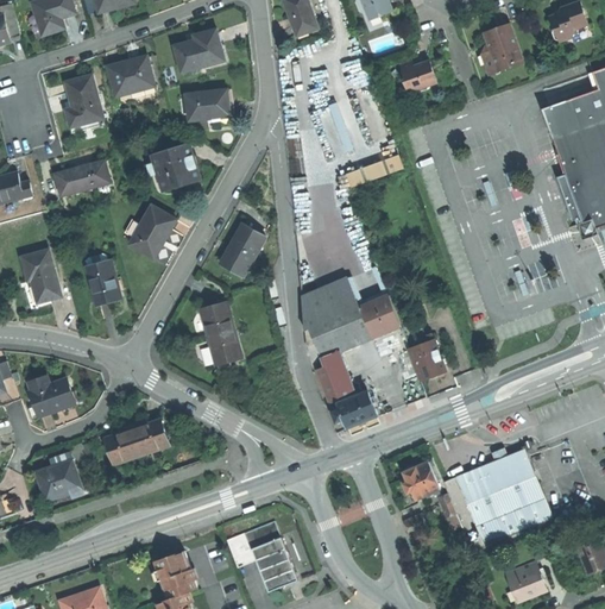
[(69,0),(35,0),(32,1),(43,33),(55,30),(63,27),(60,17),(74,12),(69,0)]
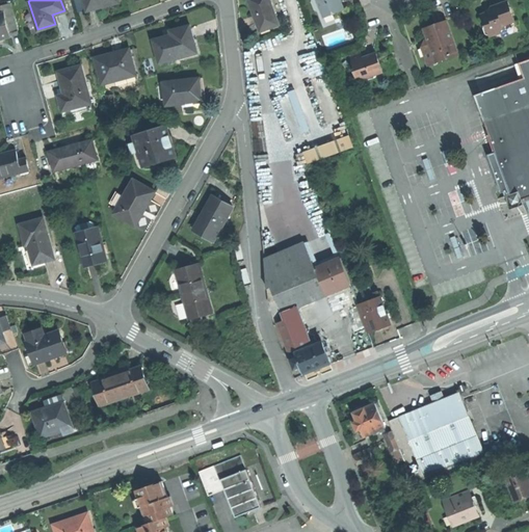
[(81,0),(76,0),(75,0),(77,9),(84,7),(81,0)]
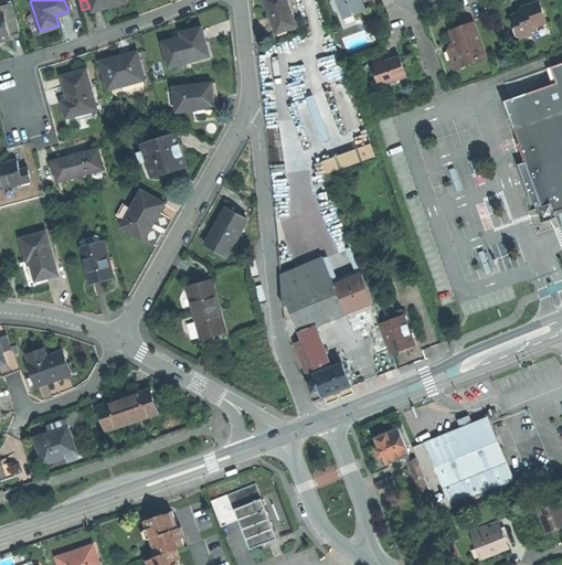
[(125,0),(88,0),(93,11),(104,8),(112,6),(110,4),(116,3),(116,4),(126,1),(125,0)]
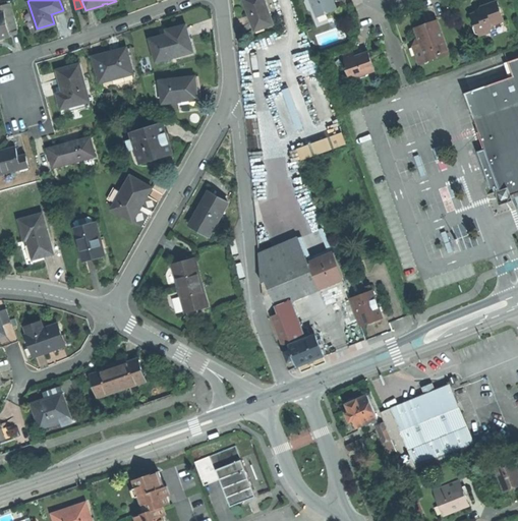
[(262,0),(241,0),(247,16),(252,31),(271,24),(262,0)]
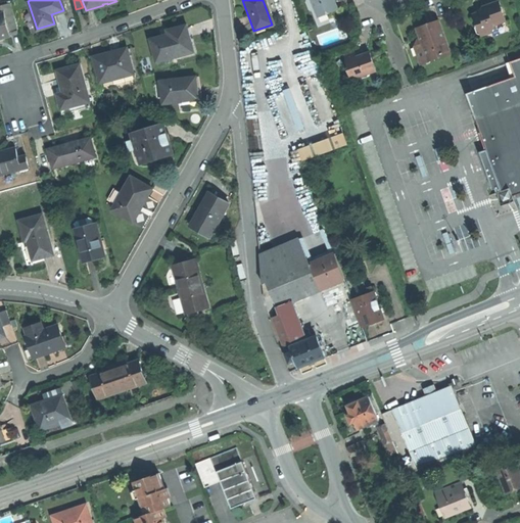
[(310,0),(317,17),(336,10),(332,1),(331,0),(310,0)]
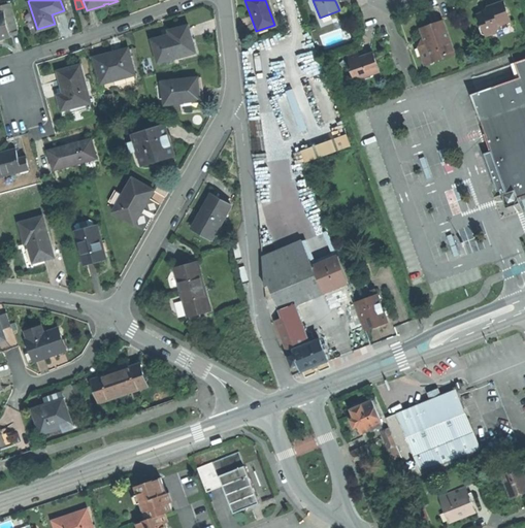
[(481,26),(484,36),(494,33),(496,26),(510,22),(502,1),(492,5),(485,8),(483,12),(476,15),(480,27),(481,26)]
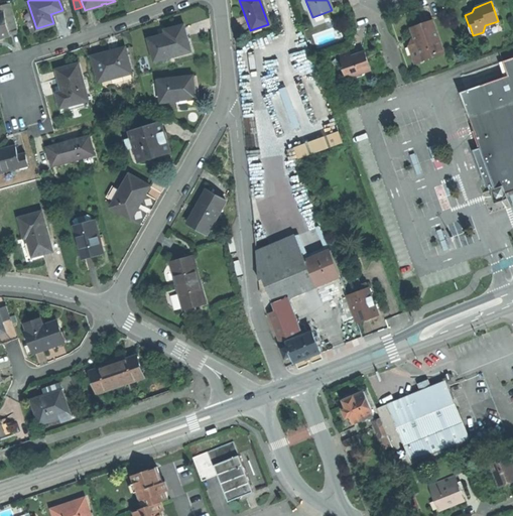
[(0,11),(2,11),(8,32),(16,30),(8,3),(0,5),(0,11)]
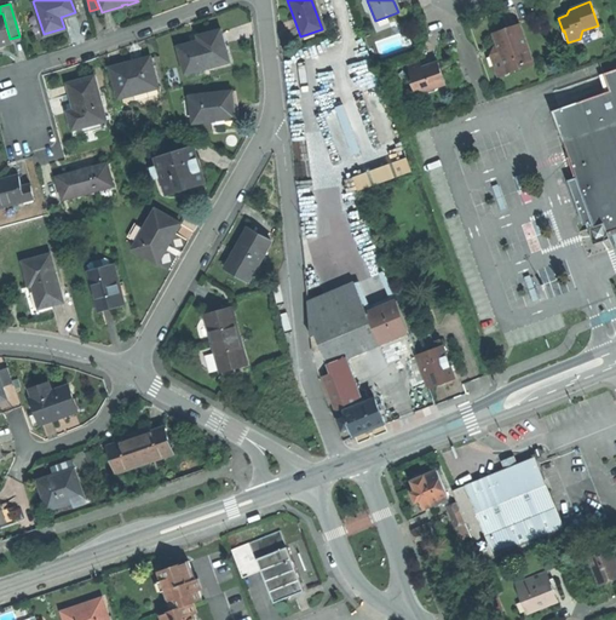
[(0,41),(10,39),(3,13),(0,13),(0,41)]
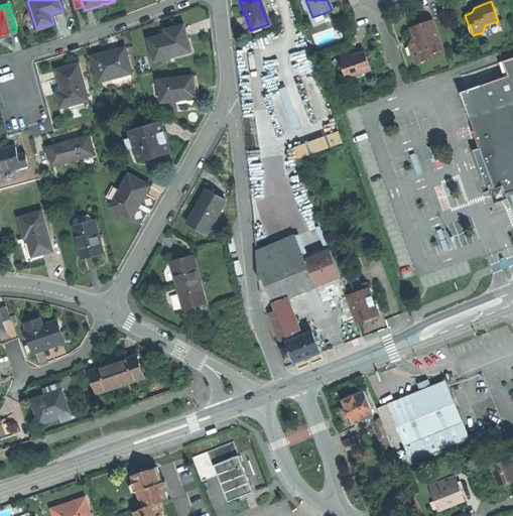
[(409,28),(414,44),(421,61),(442,54),(430,21),(419,25),(409,28)]
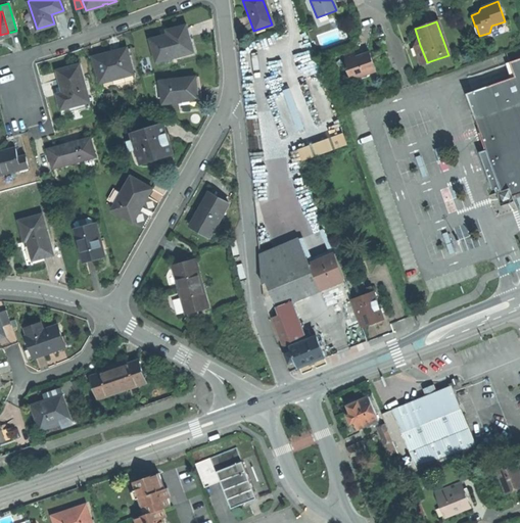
[(167,35),(150,39),(157,61),(178,55),(178,54),(193,50),(186,24),(175,27),(177,32),(167,35)]
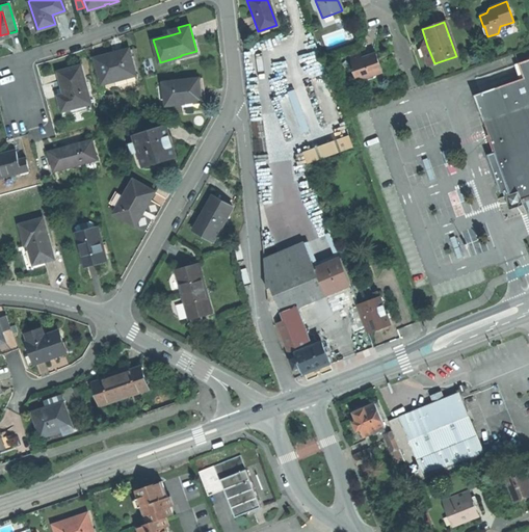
[(434,63),(427,46),(420,48),(427,67),(434,63)]
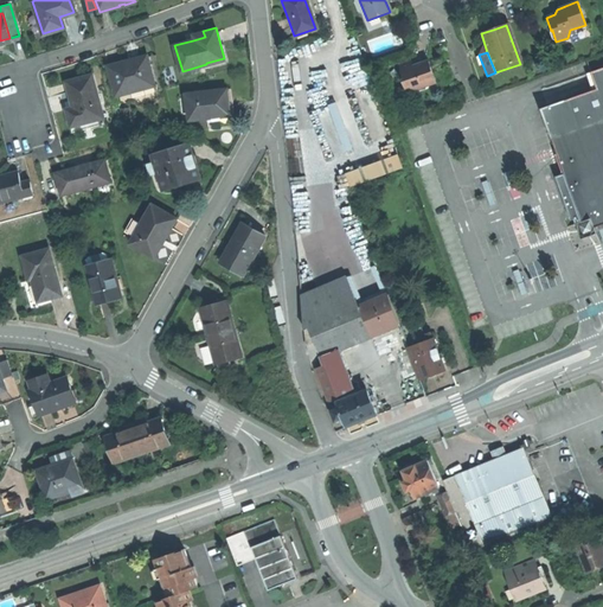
[(129,63),(128,61),(120,62),(107,64),(113,94),(128,91),(127,90),(152,85),(146,57),(136,58),(136,62),(129,63)]
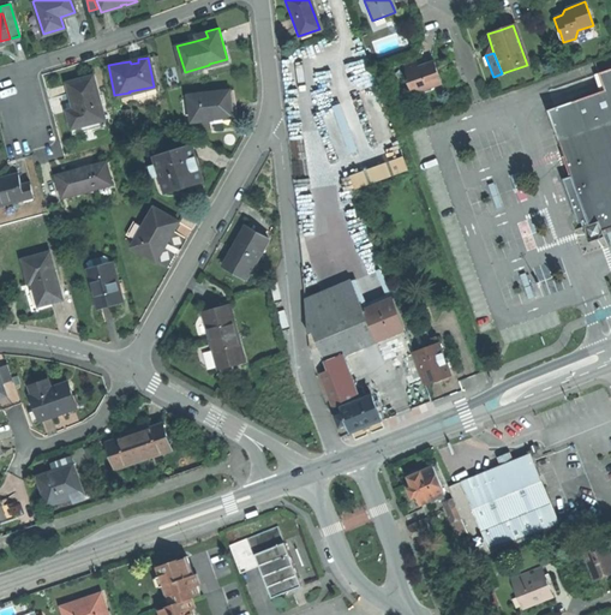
[(407,81),(406,82),(411,94),(439,83),(436,72),(433,73),(432,69),(433,67),(432,61),(423,65),(415,67),(414,63),(402,66),(407,81)]
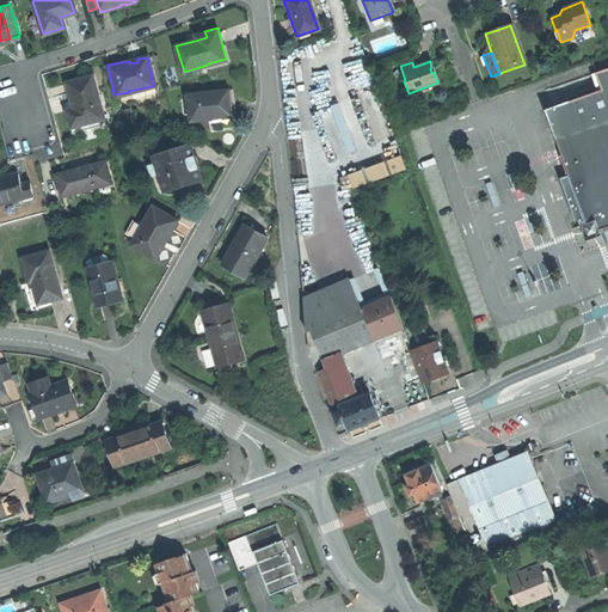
[(607,67),(594,73),(600,90),(541,110),(566,175),(584,224),(578,226),(583,242),(595,237),(599,236),(597,231),(607,226),(607,67)]
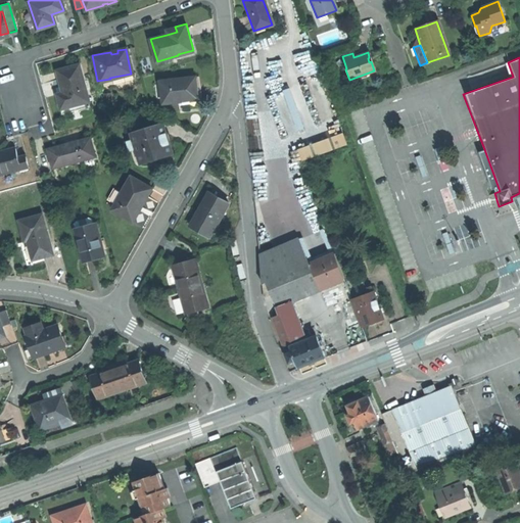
[(65,67),(55,69),(60,86),(62,85),(64,91),(55,93),(59,108),(76,104),(75,101),(87,97),(79,63),(65,67)]
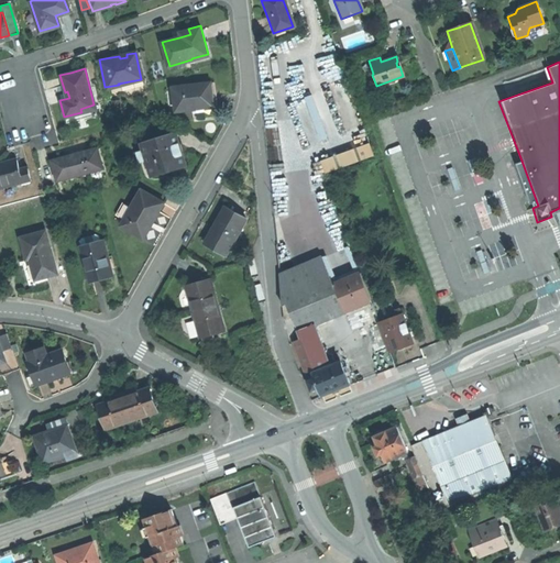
[(376,86),(372,75),(362,78),(365,89),(376,86)]
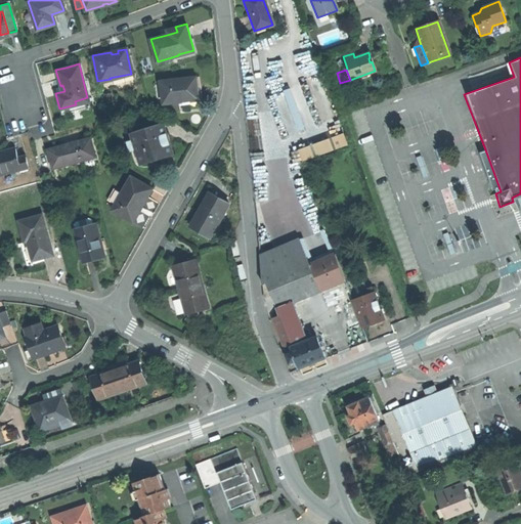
[(196,77),(160,81),(163,102),(178,101),(178,99),(198,97),(197,87),(196,77)]
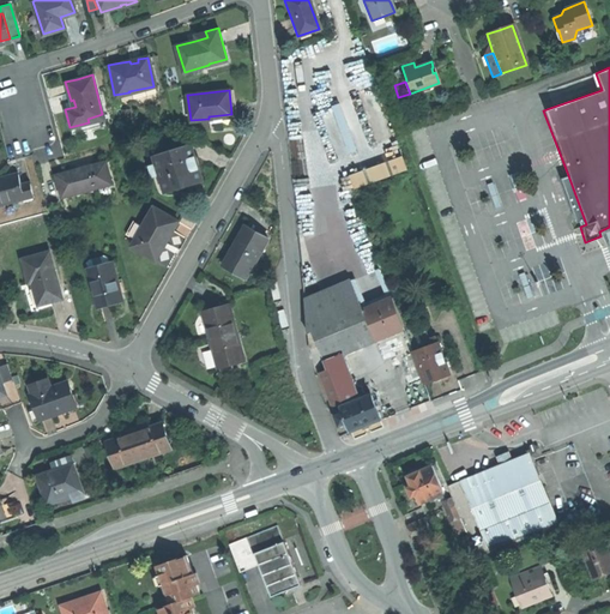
[(192,146),(153,156),(156,163),(149,164),(151,175),(158,173),(163,191),(176,187),(175,184),(187,181),(187,184),(200,180),(197,163),(192,146)]
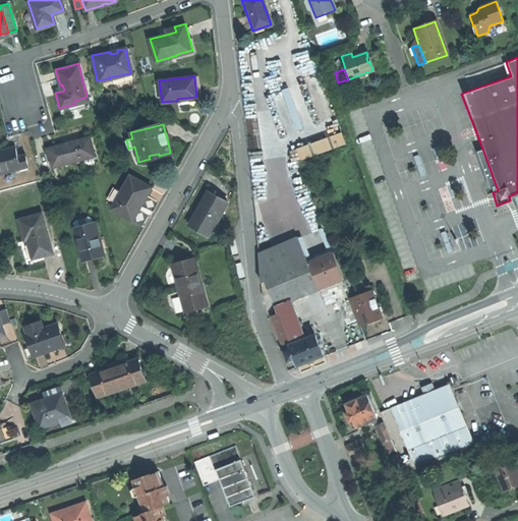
[(344,143),(340,132),(295,150),(299,160),(344,143)]
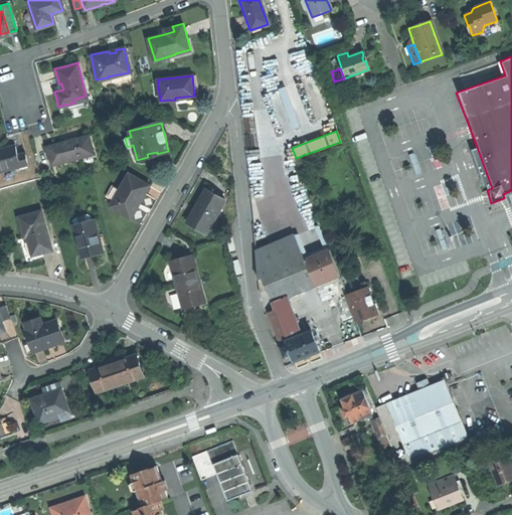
[(64,142),(46,147),(51,166),(93,155),(88,136),(64,142)]
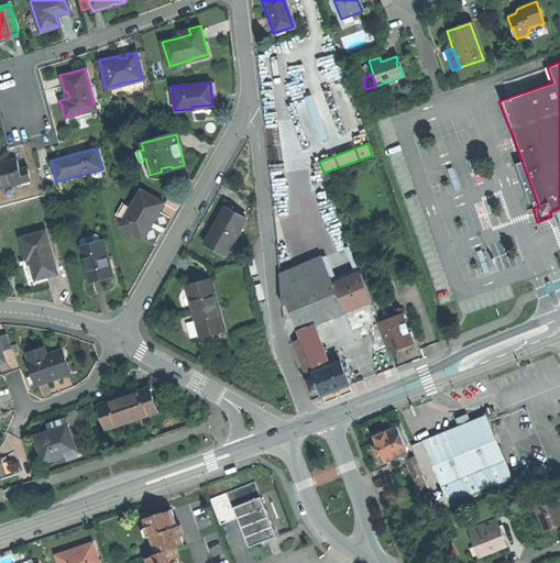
[(0,162),(0,186),(22,181),(22,186),(32,183),(28,167),(20,169),(17,157),(0,162)]
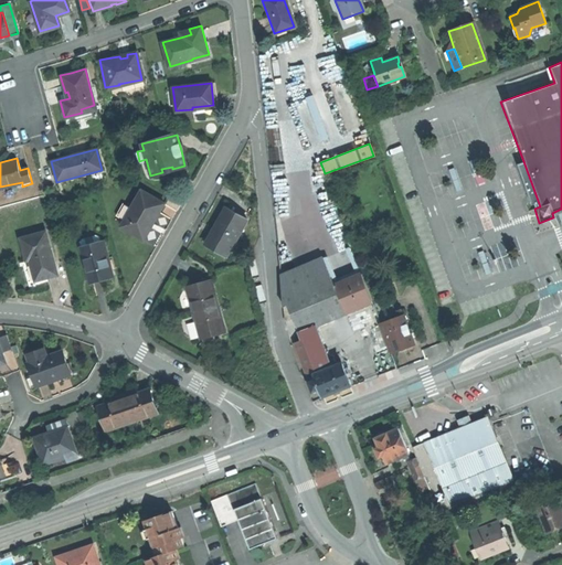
[(532,203),(534,209),(540,206),(523,161),(516,164),(530,204),(532,203)]
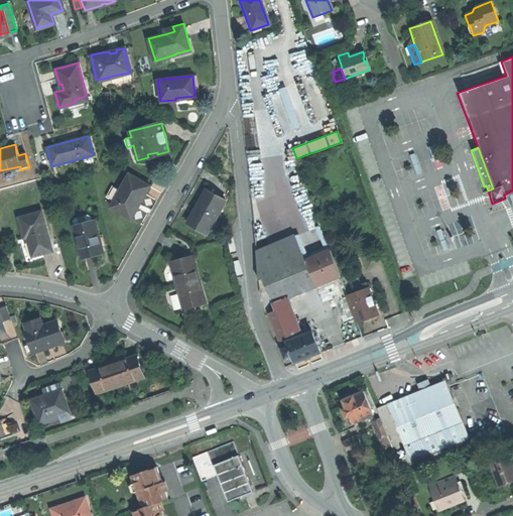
[(414,174),(419,172),(412,154),(407,155),(414,174)]
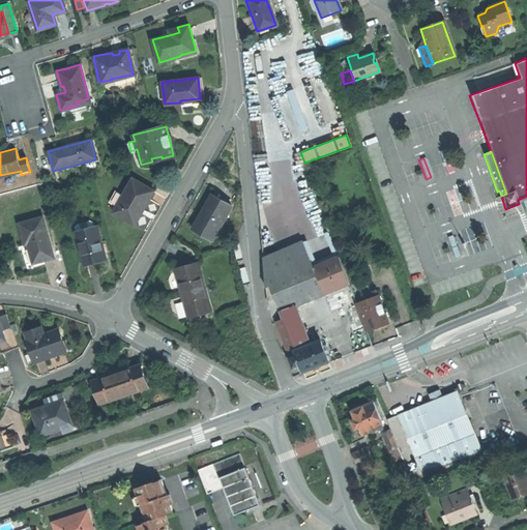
[(153,190),(132,178),(112,212),(130,223),(140,206),(143,208),(148,200),(153,190)]
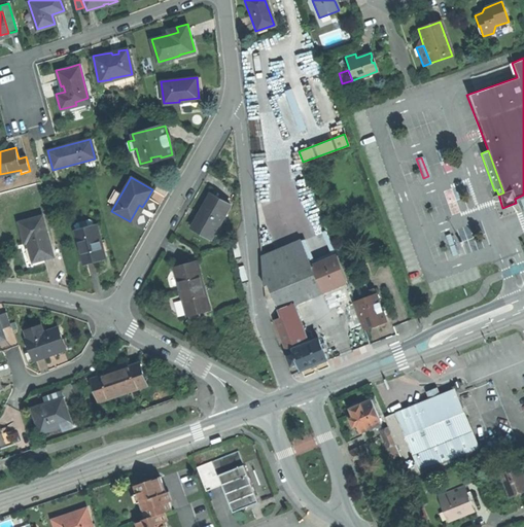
[(442,191),(451,214),(459,210),(450,188),(442,191)]
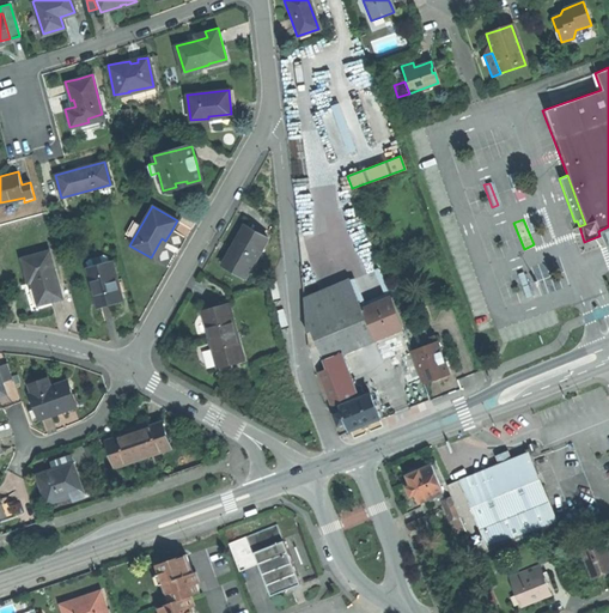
[(227,255),(226,254),(220,266),(243,279),(266,240),(242,226),(231,246),(232,246),(230,250),(227,255)]
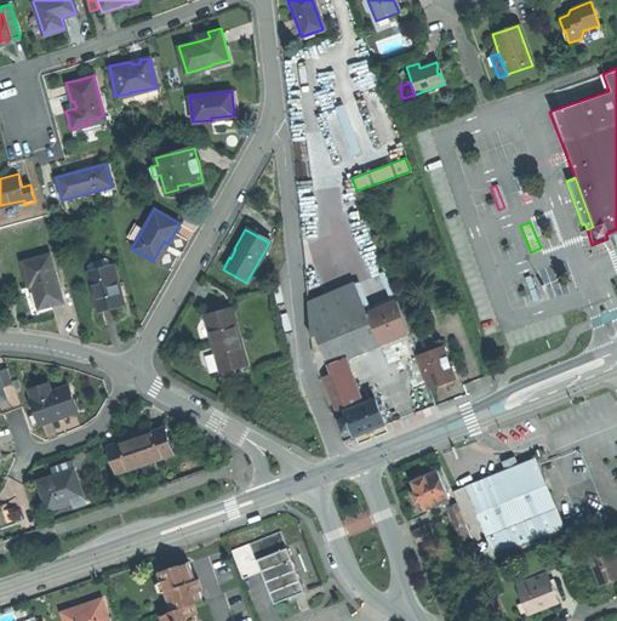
[(47,252),(22,260),(28,285),(32,284),(38,307),(49,305),(61,302),(47,252)]
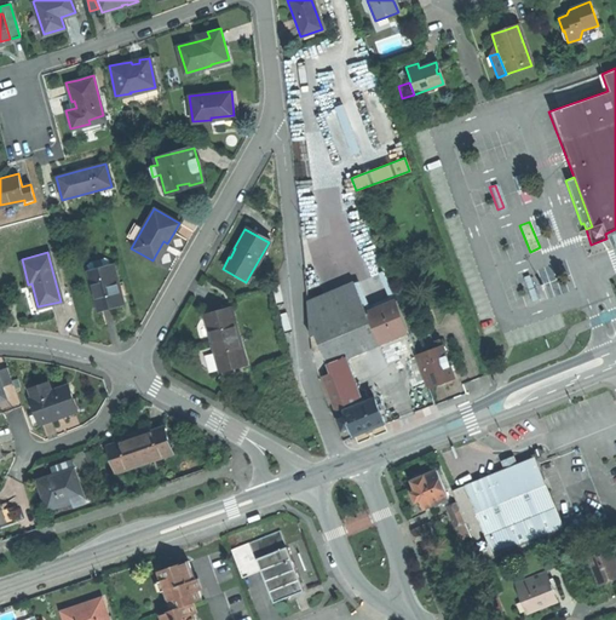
[(87,267),(88,271),(109,267),(107,260),(104,258),(88,262),(87,267)]
